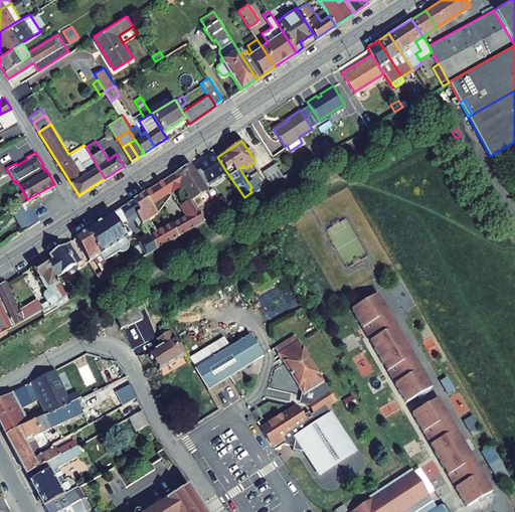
[(192,166),(204,184),(225,170),(217,157),(214,152),(192,166)]
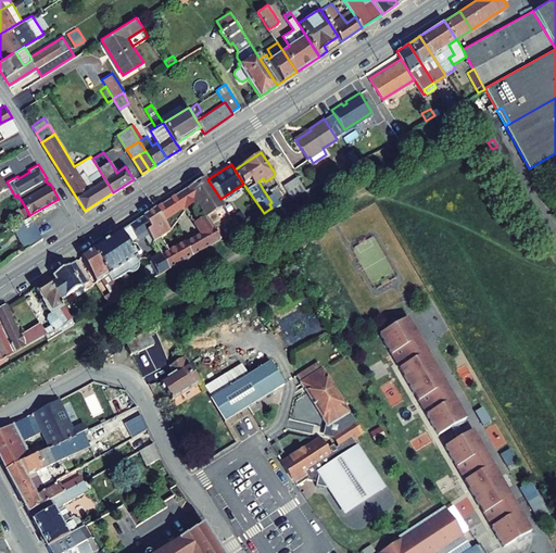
[(0,199),(11,193),(0,175),(0,199)]
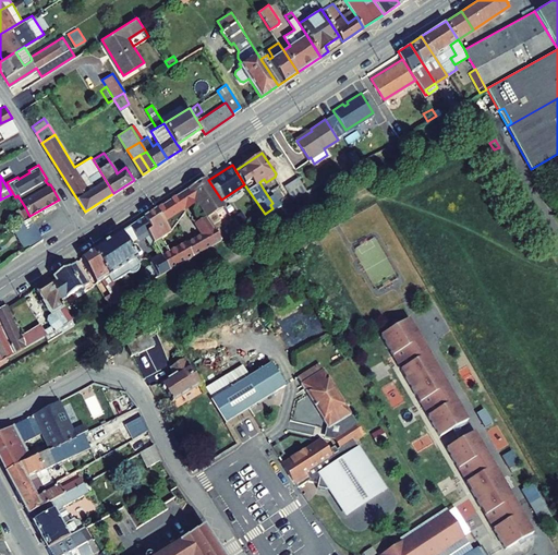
[(205,215),(223,204),(221,200),(208,180),(205,176),(186,188),(196,202),(205,215)]
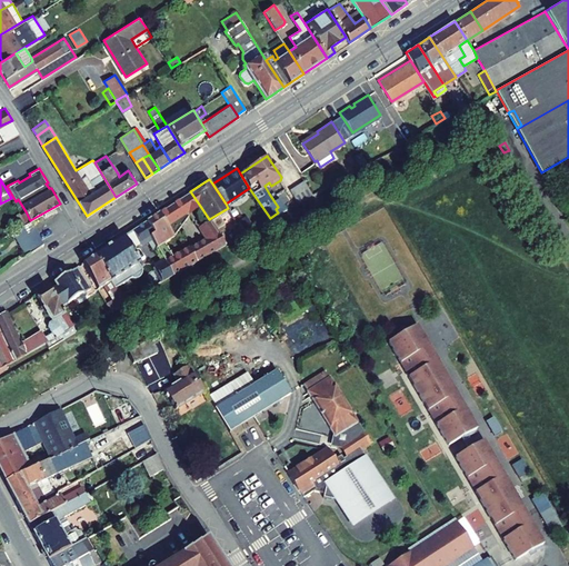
[(303,180),(298,184),(307,196),(311,192),(303,180)]
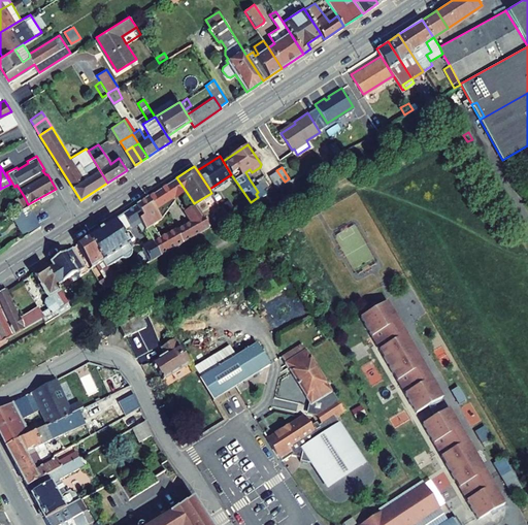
[(276,187),(285,182),(276,170),(269,174),(276,187)]
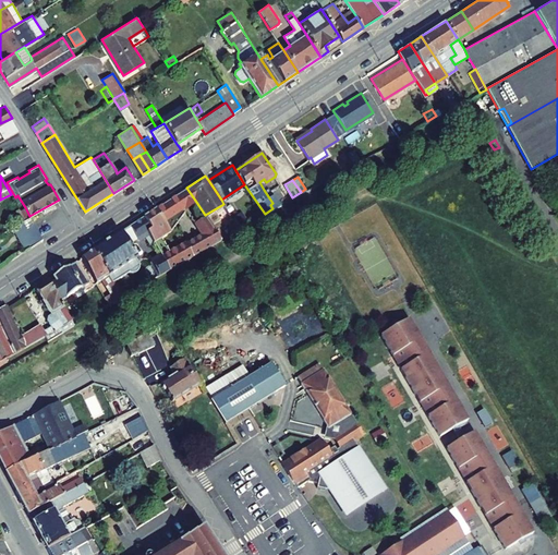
[(185,209),(196,202),(186,188),(178,193),(185,206),(184,207),(185,209)]
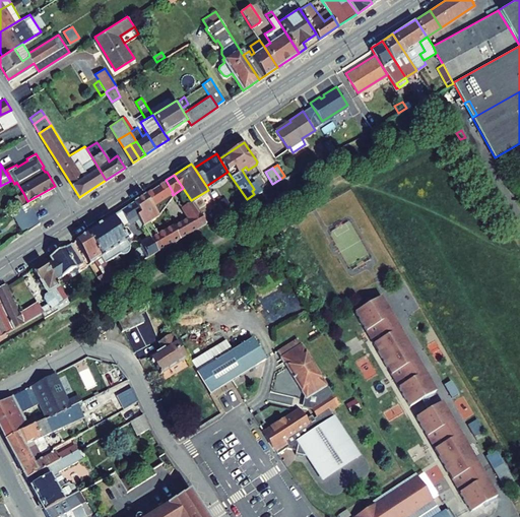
[(166,180),(145,194),(158,214),(173,195),(172,193),(173,192),(166,180)]
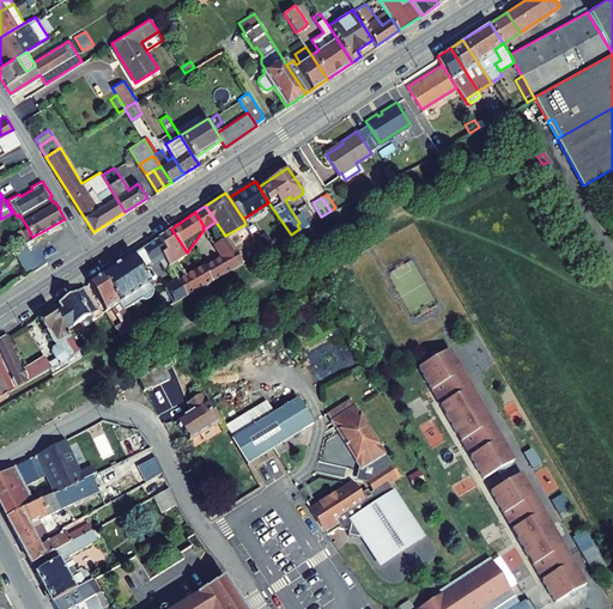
[(28,227),(22,230),(28,239),(32,237),(28,227)]
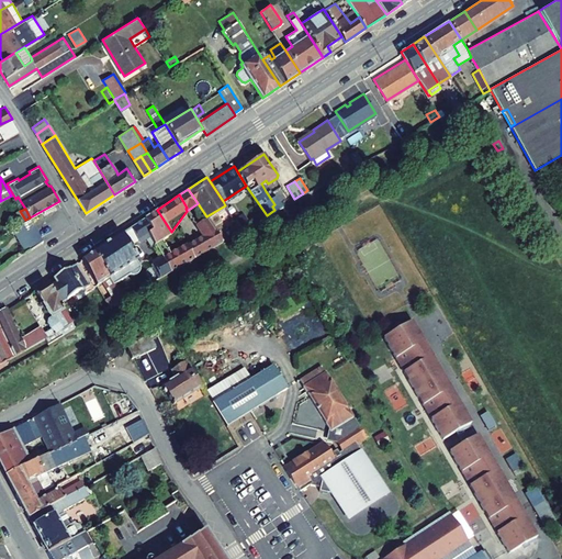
[(20,210),(12,214),(18,224),(25,220),(20,211),(20,210)]
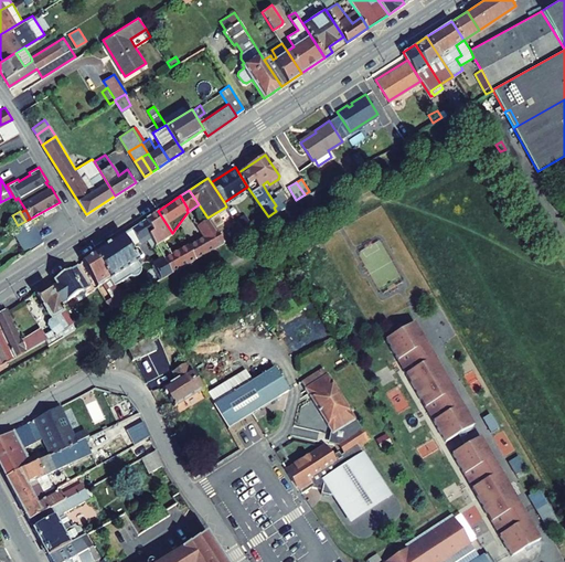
[(158,211),(145,219),(152,230),(149,233),(156,244),(163,257),(171,272),(196,257),(189,244),(189,243),(171,253),(163,239),(172,233),(158,211)]
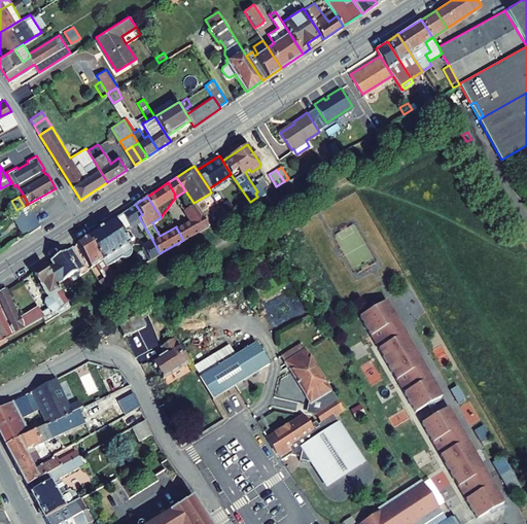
[(229,198),(220,203),(225,210),(234,205),(229,198)]
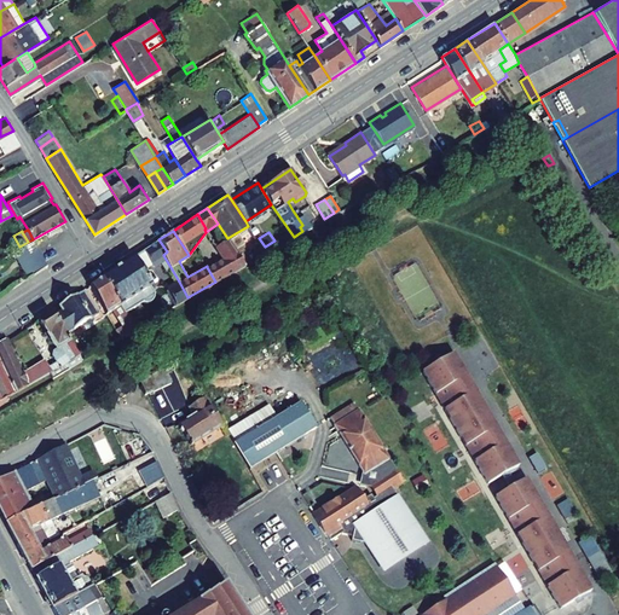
[(223,257),(236,250),(227,238),(215,247),(223,257)]
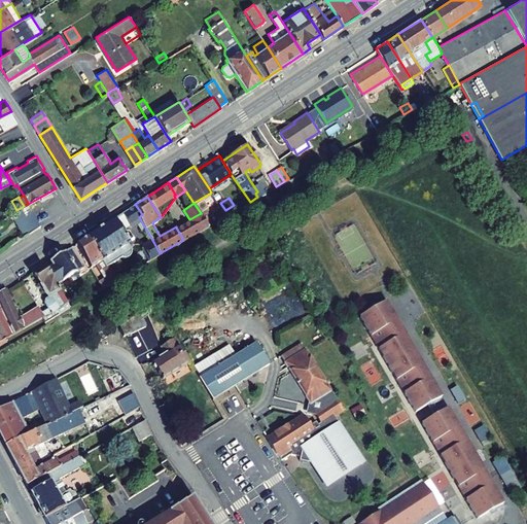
[(40,225),(28,204),(24,206),(16,210),(11,213),(24,235),(40,225)]
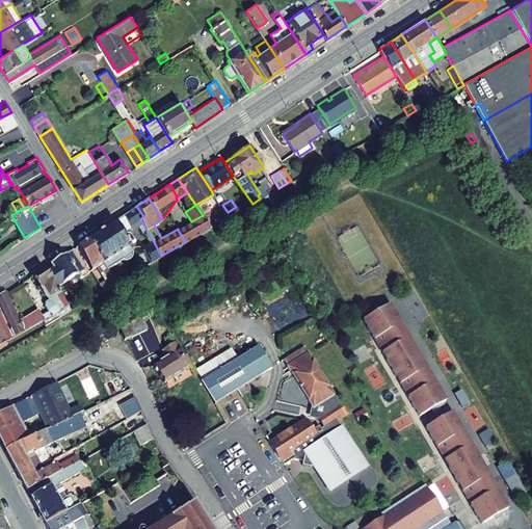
[(143,216),(136,206),(125,214),(132,226),(137,222),(142,232),(147,230),(140,219),(143,216)]
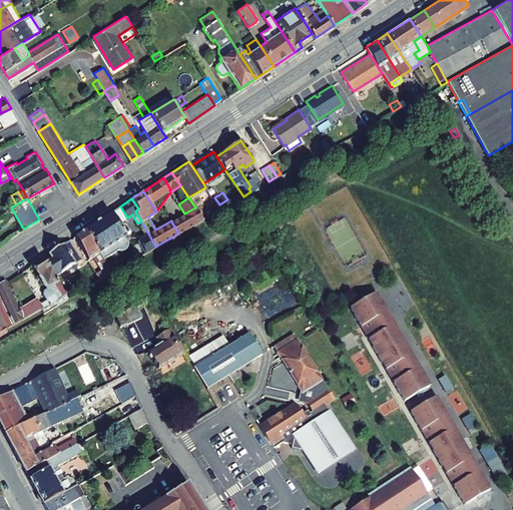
[(117,224),(127,217),(120,206),(109,212),(117,224)]
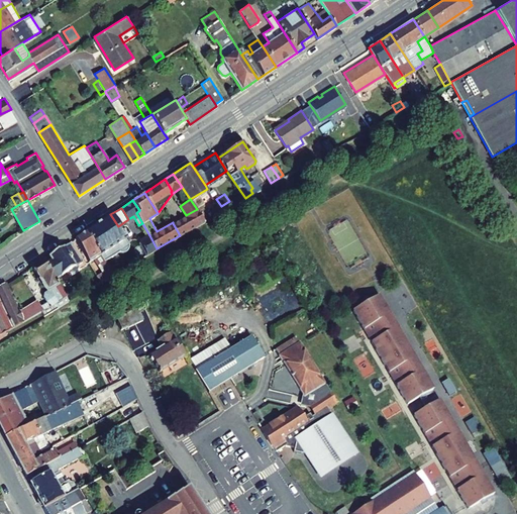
[(205,220),(197,209),(186,215),(173,223),(180,235),(205,220)]
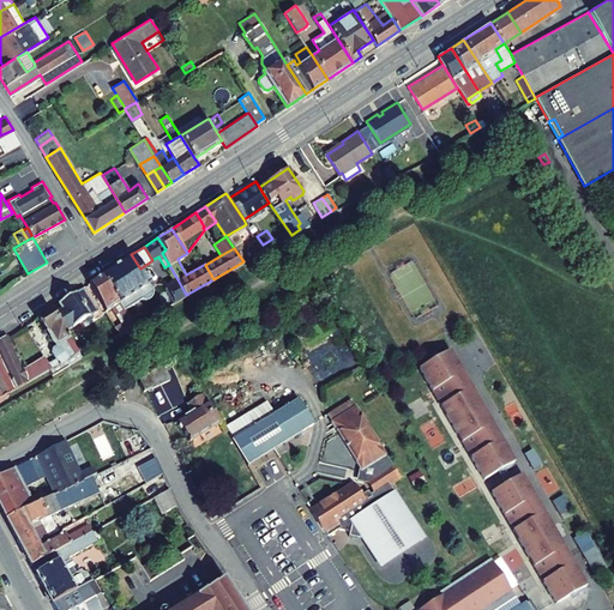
[(140,269),(131,254),(102,275),(124,308),(142,296),(142,297),(144,299),(145,299),(149,297),(151,295),(152,294),(152,293),(152,291),(152,290),(154,290),(140,269)]
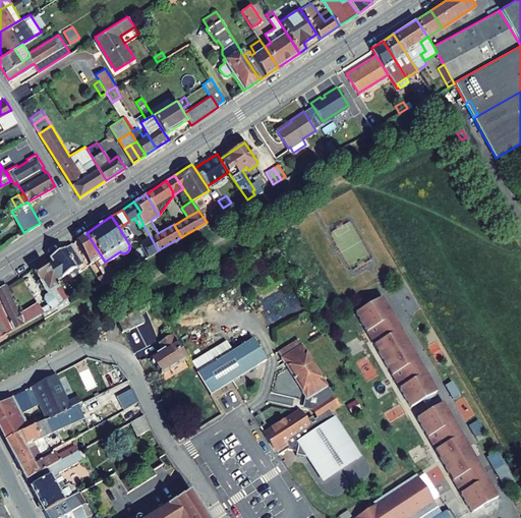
[(106,272),(98,276),(101,283),(113,276),(105,262),(87,233),(75,239),(90,264),(96,260),(101,268),(103,268),(106,272)]
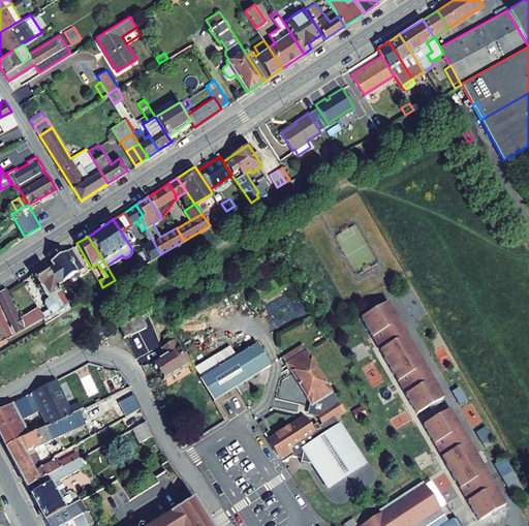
[(160,254),(153,241),(144,245),(152,259),(160,254)]
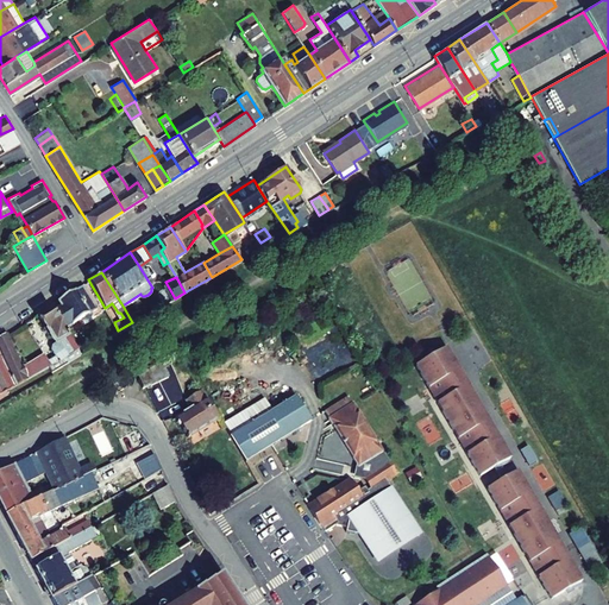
[(83,283),(57,300),(60,303),(52,308),(64,327),(94,308),(98,306),(83,283)]
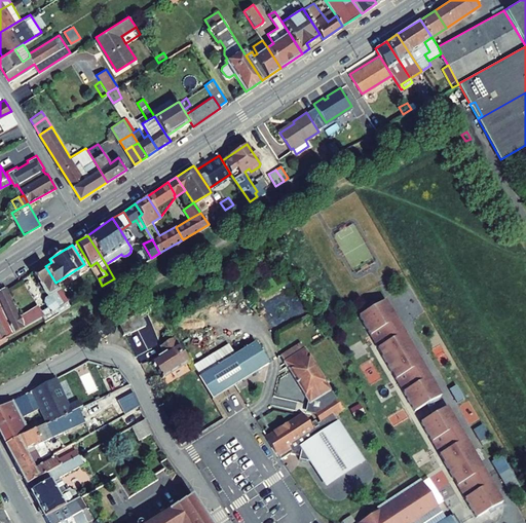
[(45,266),(43,263),(33,269),(39,281),(38,282),(41,287),(43,286),(47,294),(44,296),(44,299),(47,305),(41,309),(44,313),(42,315),(44,320),(70,304),(59,288),(55,283),(45,266)]
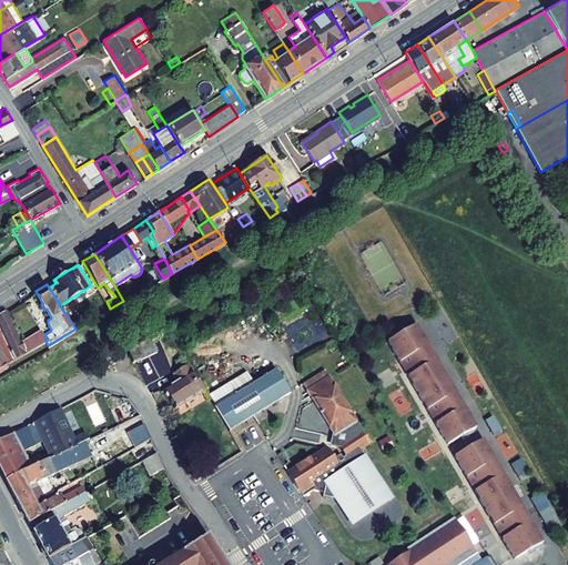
[(63,311),(91,293),(88,288),(60,305),(63,311)]
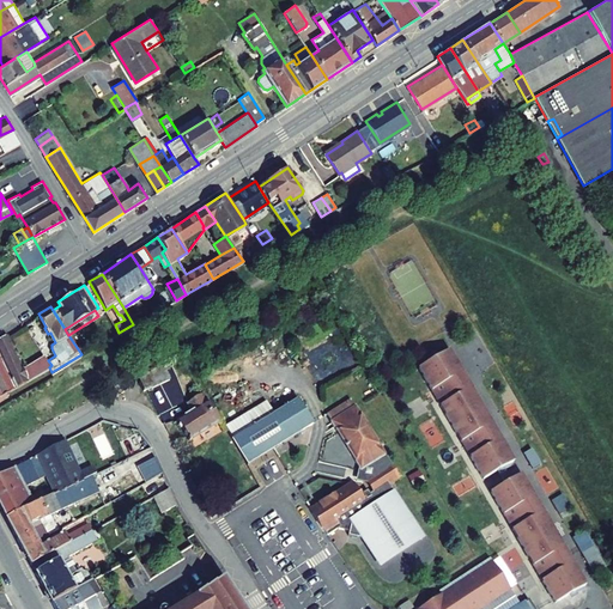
[(108,314),(101,317),(105,326),(113,322),(108,314)]
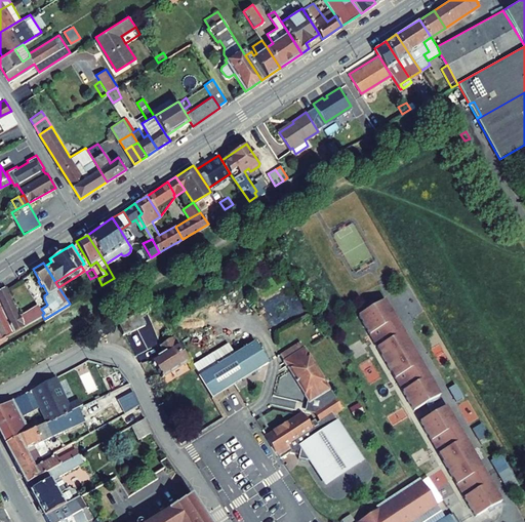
[(0,302),(13,331),(24,325),(21,320),(5,286),(0,289),(0,302)]
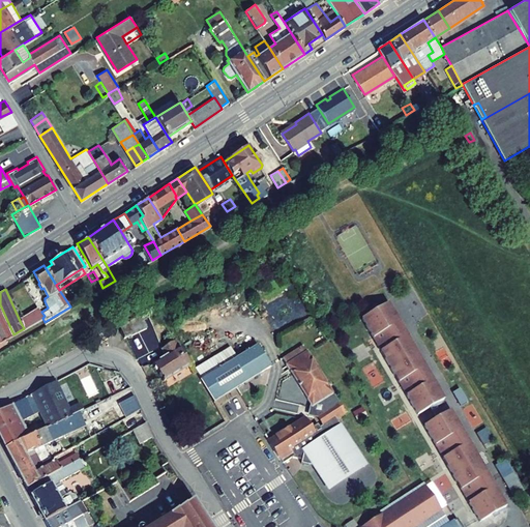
[(388,301),(361,317),(417,412),(444,397),(388,301)]
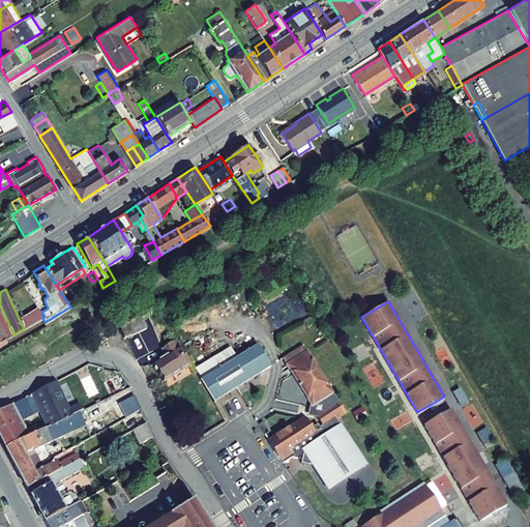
[(0,341),(10,335),(13,334),(0,304),(0,341)]
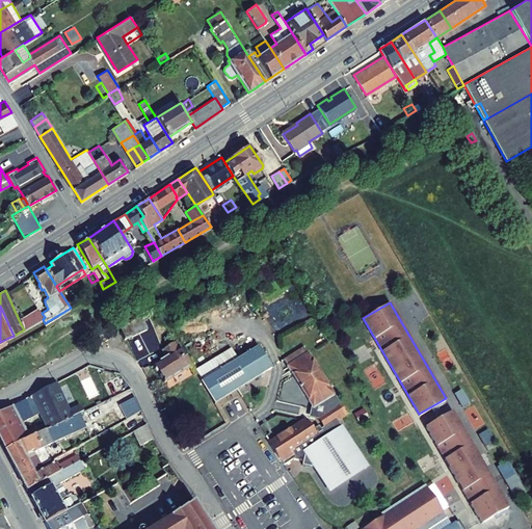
[(24,329),(43,319),(45,317),(42,313),(21,324),(24,329)]
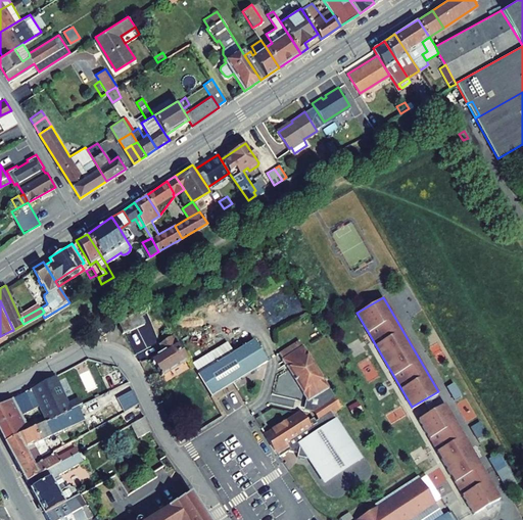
[(146,308),(139,311),(143,319),(150,316),(146,308)]
